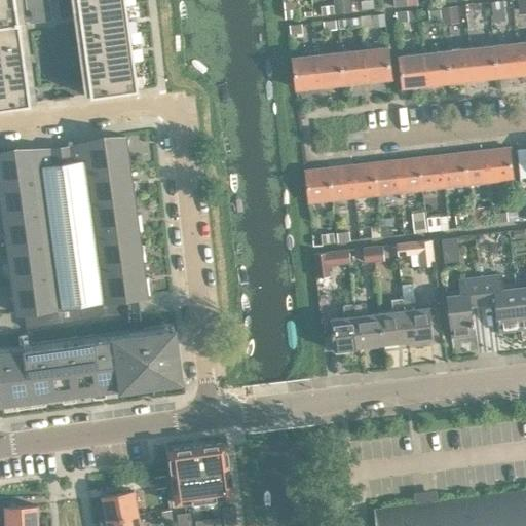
[(0,0),(0,107),(137,89),(124,0),(0,0)]
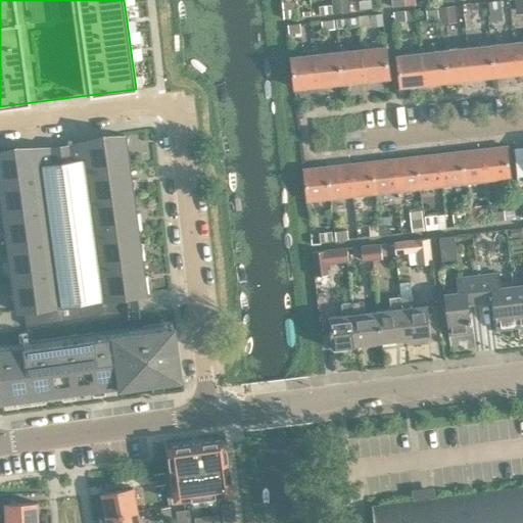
[(332,0),(333,13),(347,11),(346,0),(332,0)]
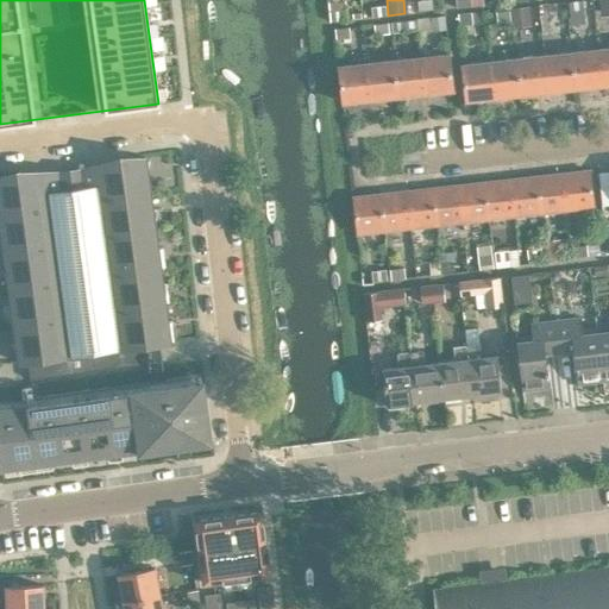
[(431,0),(424,0),(418,1),(419,11),(433,8),(431,0)]
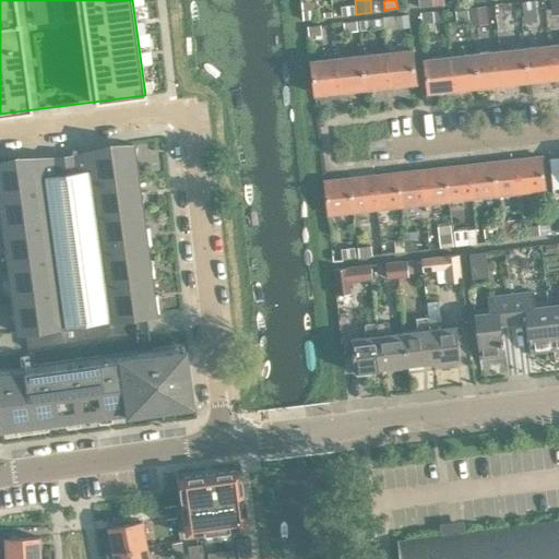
[(558,0),(549,0),(550,9),(558,8),(558,0)]
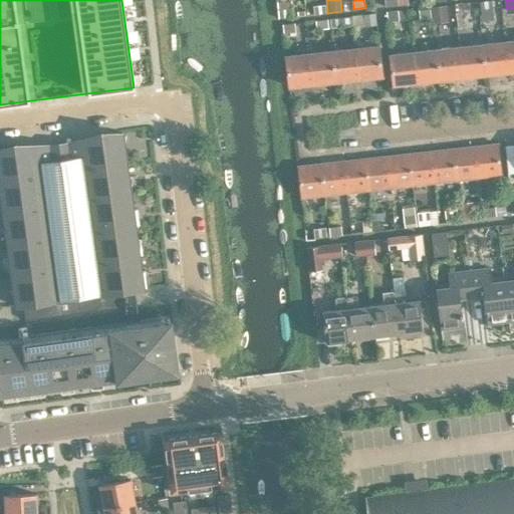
[(494,18),(492,1),(489,1),(481,2),(483,19),(494,18)]
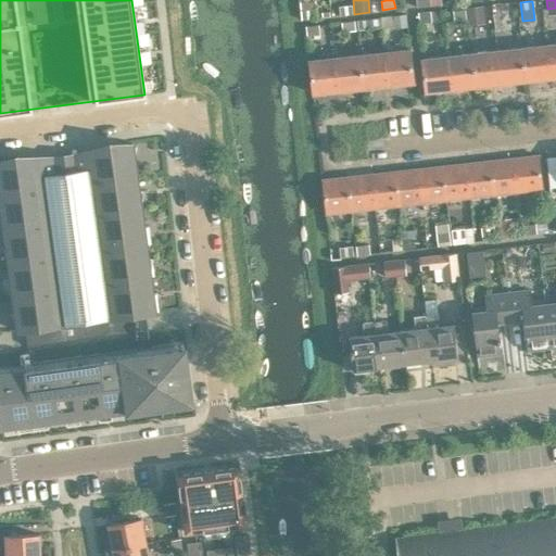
[(314,2),(301,4),(303,19),(303,20),(316,19),(314,2)]
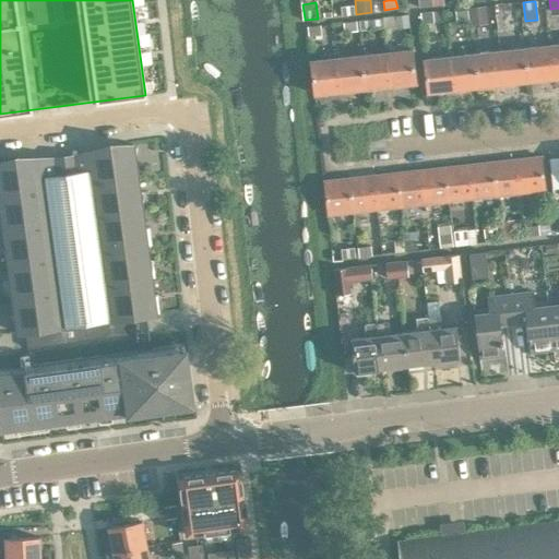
[(351,15),(355,14),(354,6),(341,8),(342,15),(351,15)]
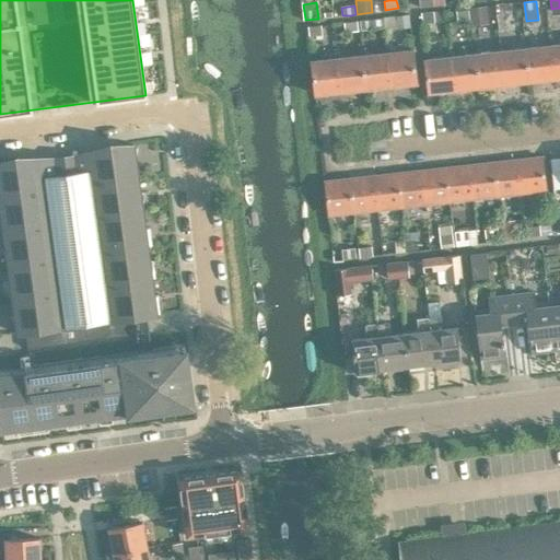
[(470,8),(469,9),(470,24),(487,22),(485,7),(470,8)]
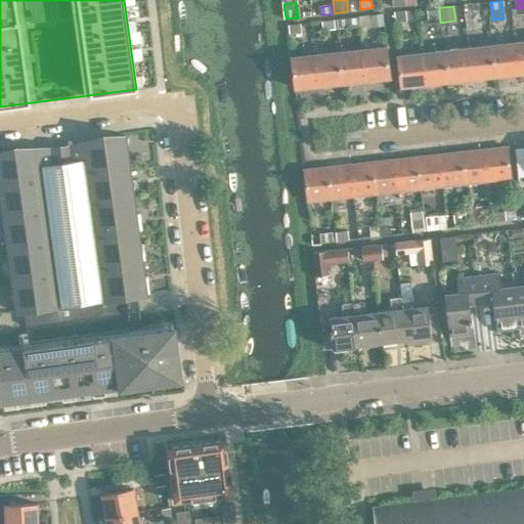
[(436,8),(426,9),(427,18),(437,17),(436,8)]
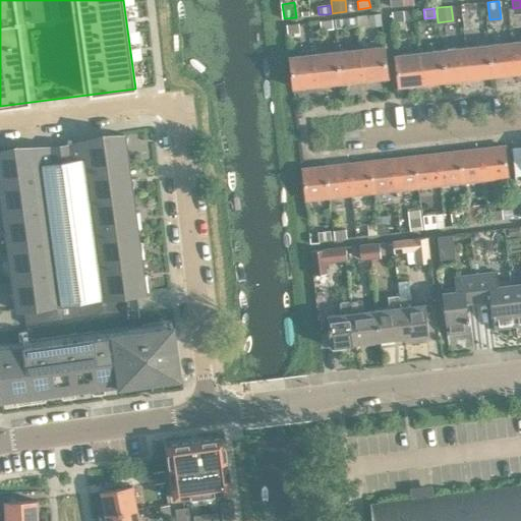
[(404,19),(403,11),(392,12),(393,20),(404,19)]
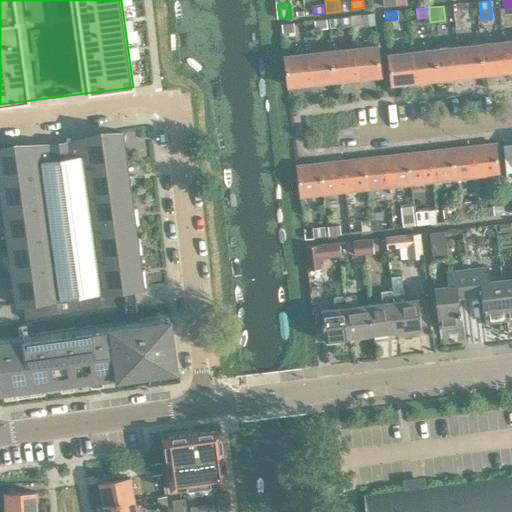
[(363,25),(374,24),(373,14),(362,15),(363,25)]
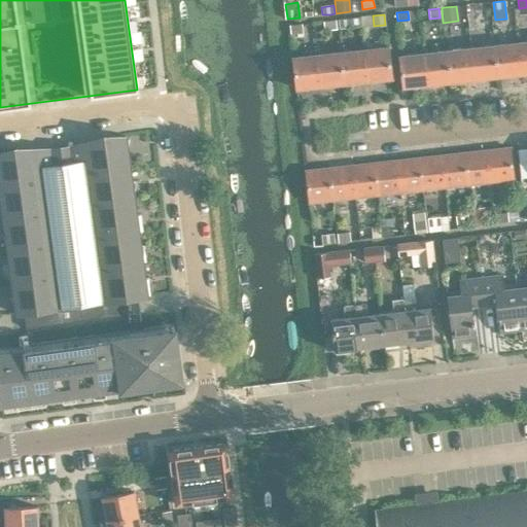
[(350,18),(351,26),(361,25),(360,16),(350,18)]
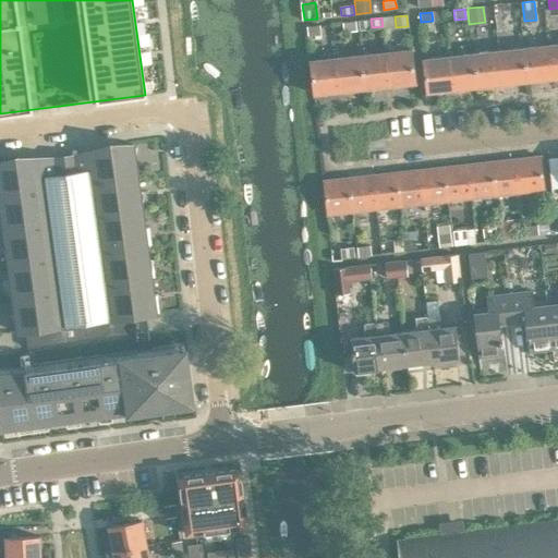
[(371,19),(359,20),(359,28),(372,27),(371,19)]
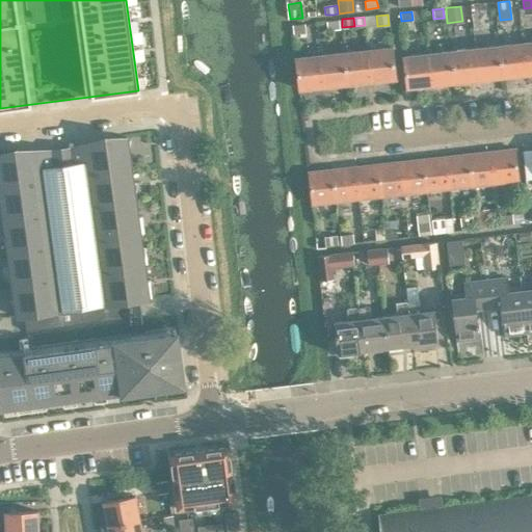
[(340,28),(339,20),(326,21),(327,29),(340,28)]
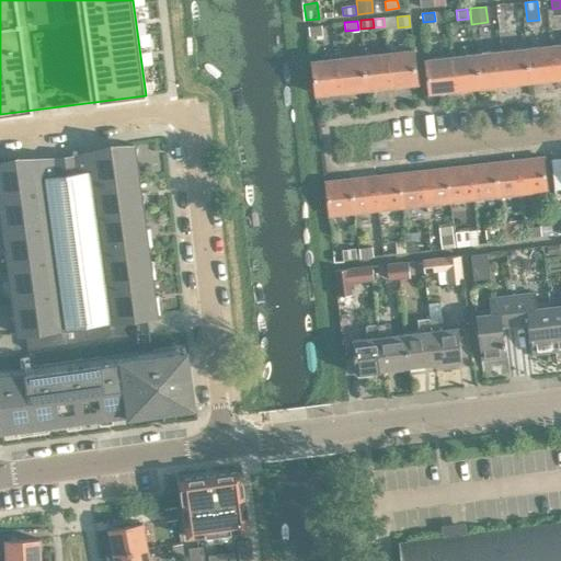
[(322,33),(321,24),(308,26),(309,35),(322,33)]
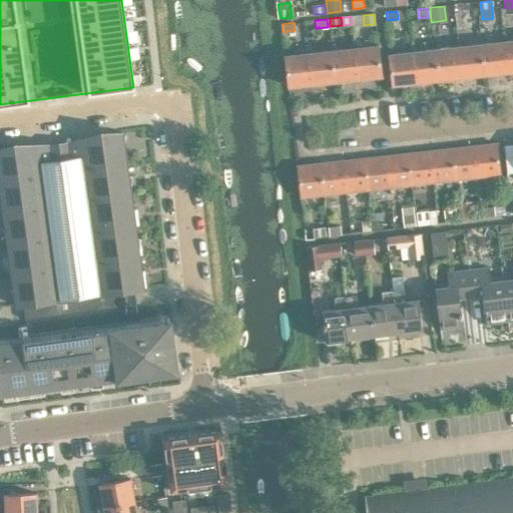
[(512,39),(503,41),(507,71),(512,70),(512,39)]
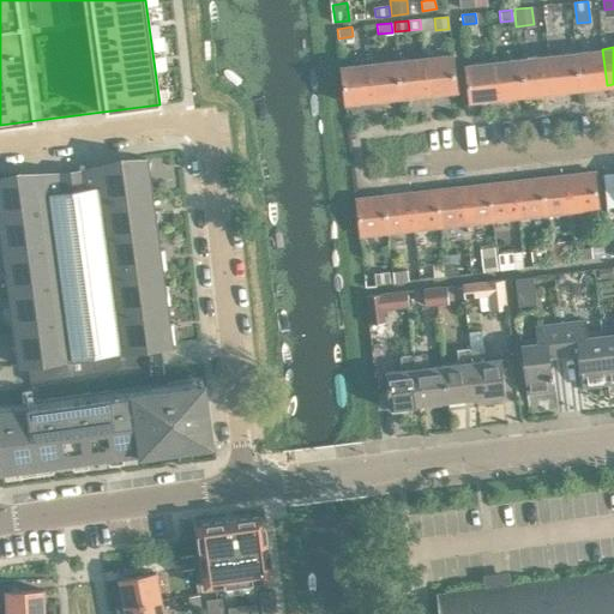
[(575,52),(579,89),(607,85),(602,49),(575,52)]
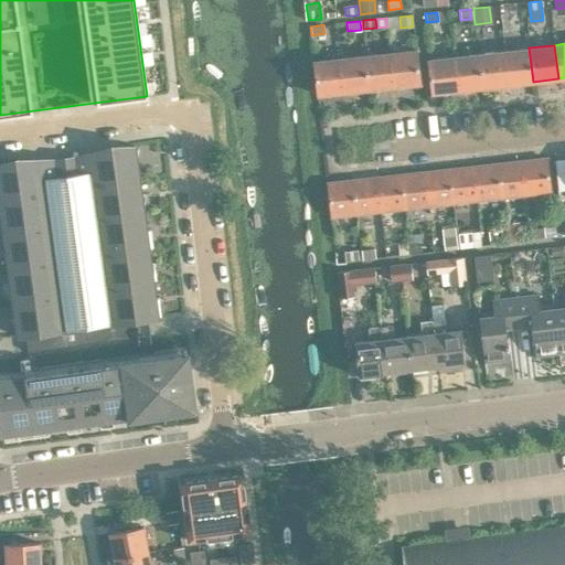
[(508,84),(533,82),(529,48),(503,51),(508,84)]
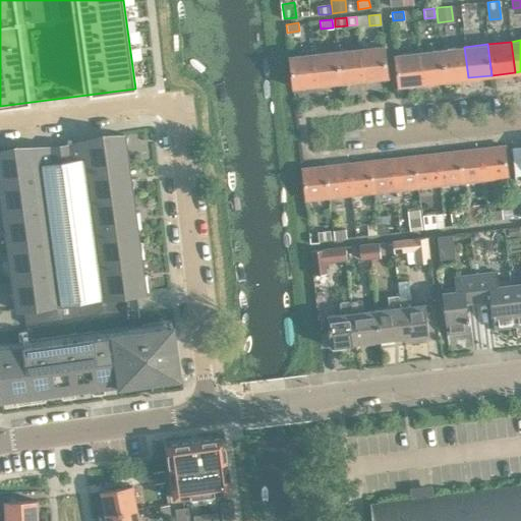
[(384,46),(359,49),(363,79),(387,76),(384,46)]
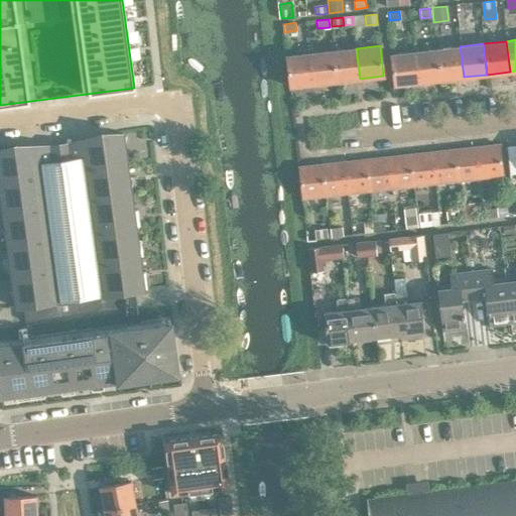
[(464,77),(460,46),(437,49),(440,80),(464,77)]
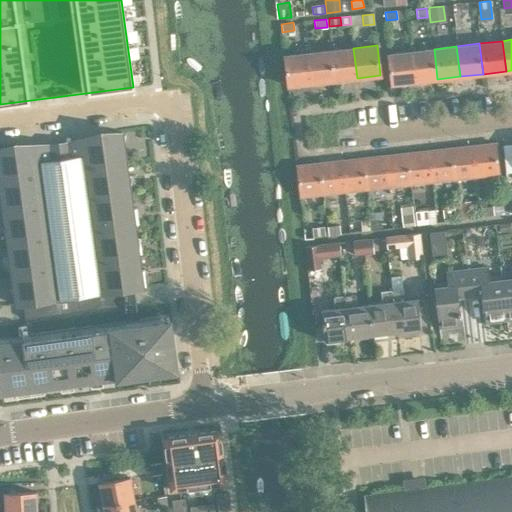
[(331,50),(334,80),(357,78),(353,48),(331,50)]
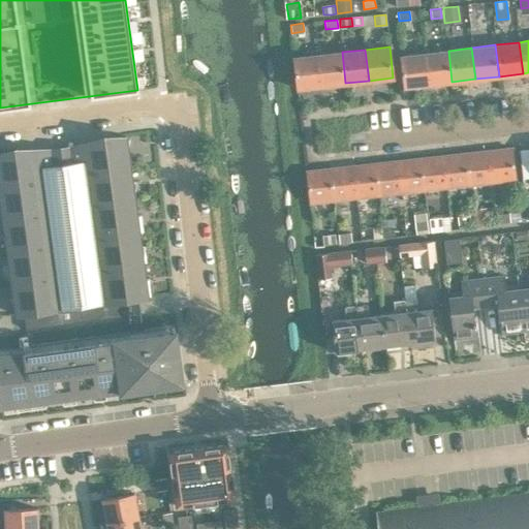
[(425,53),(428,84),(452,82),(448,51),(425,53)]
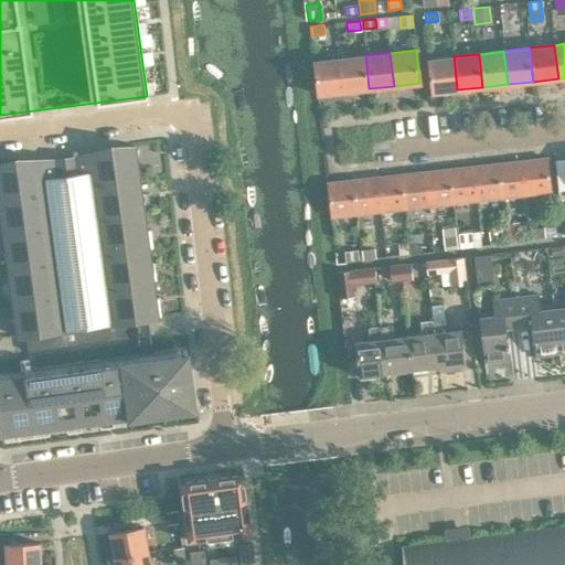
[(369,88),(365,55),(340,59),(344,92),(369,88)]
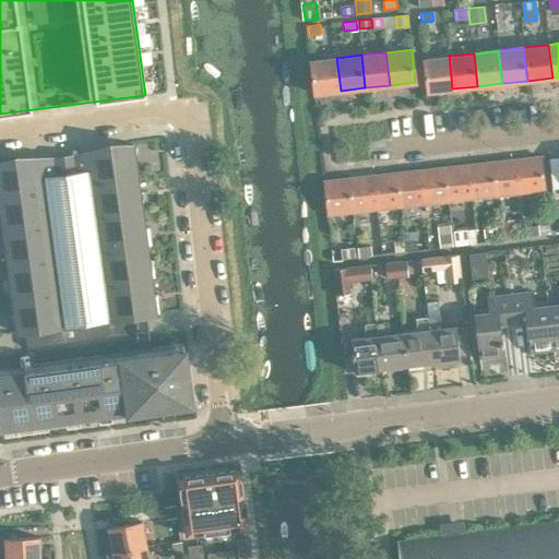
[(426,92),(452,88),(449,56),(423,59),(426,92)]
